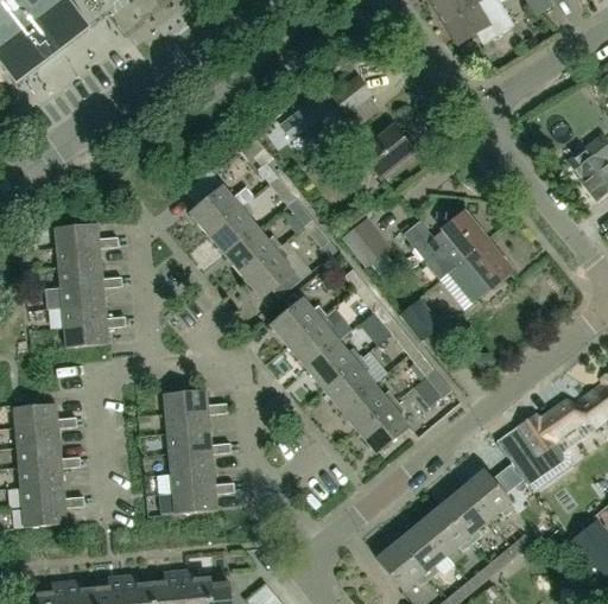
[(89,26),(68,0),(0,0),(0,64),(14,83),(89,26)]
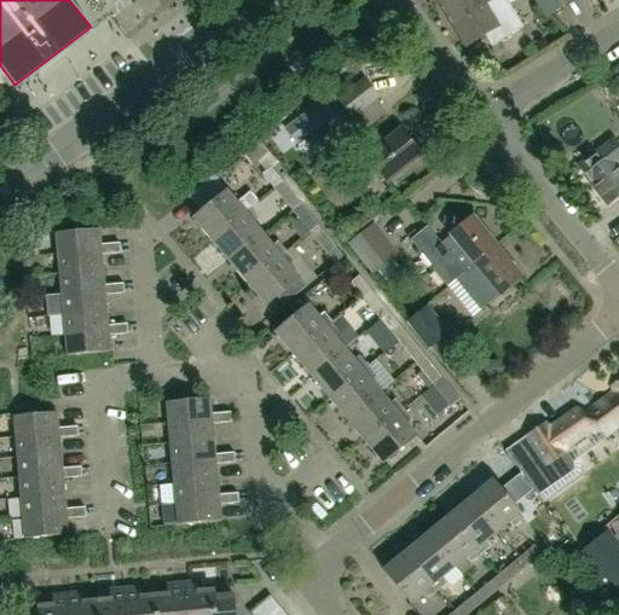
[(439,0),(452,22),(484,4),(482,3),(486,0),(439,0)]
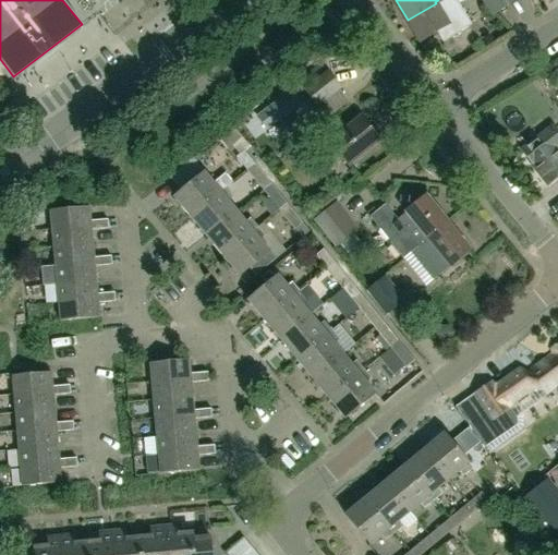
[(408,20),(420,39),(435,29),(441,40),(469,24),(453,0),(438,0),(435,2),(436,3),(408,20)]
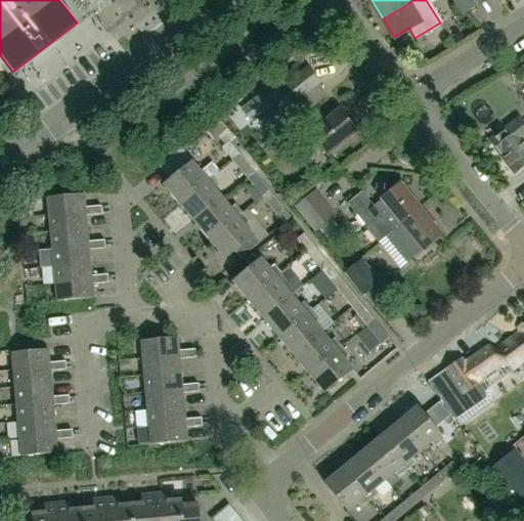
[(452,0),(462,13),(476,4),(474,0),(452,0)]
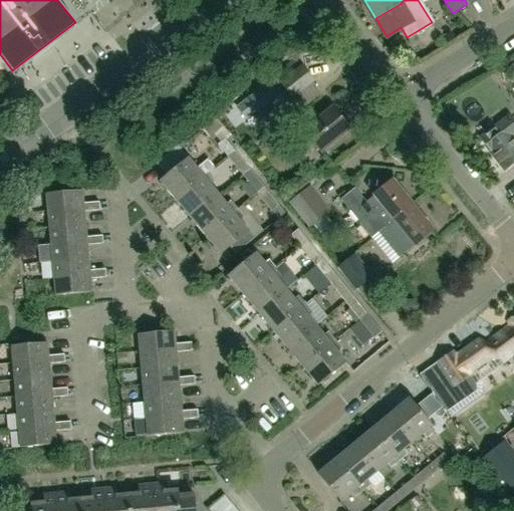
[(301,62),(278,80),(291,96),(314,79),(301,62)]
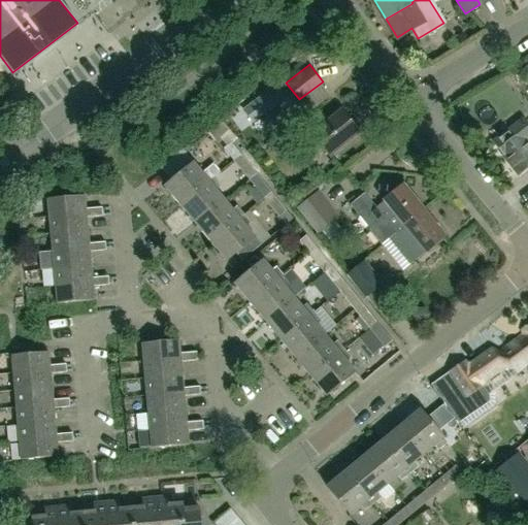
[(266,94),(262,88),(259,85),(250,93),(257,101),(266,94)]
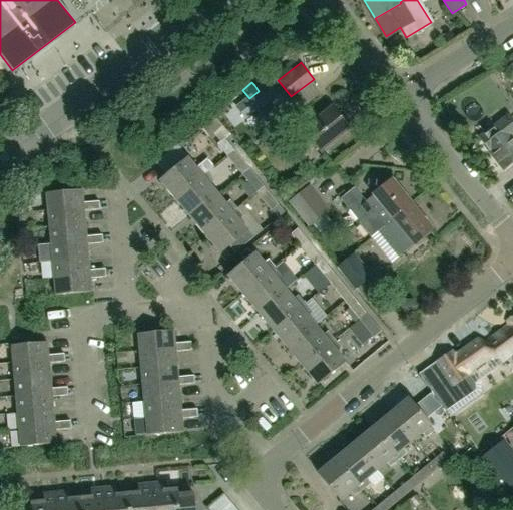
[(277,95),(283,90),(277,82),(270,86),(277,95)]
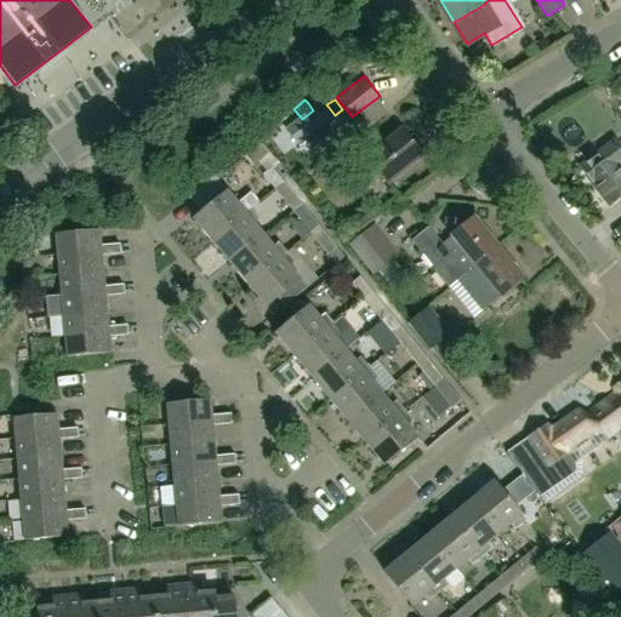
[(325,109),(318,115),(324,123),(332,116),(325,109)]
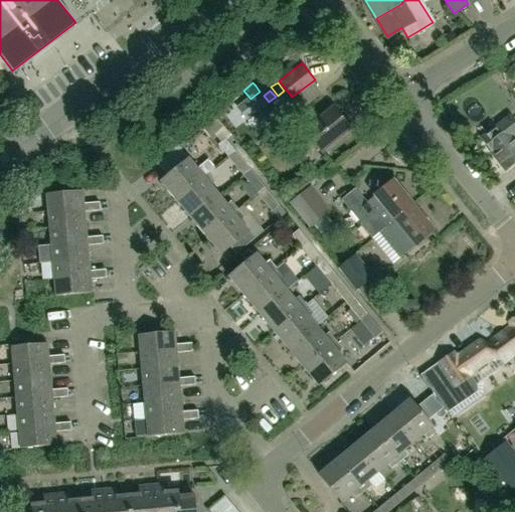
[(299,150),(313,140),(322,151),(351,128),(333,106),(304,129),(291,139),(299,150)]
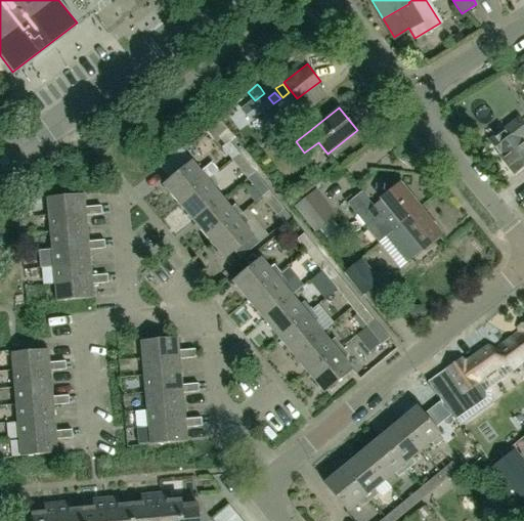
[(523,121),(520,116),(489,139),(515,172),(523,164),(523,121)]
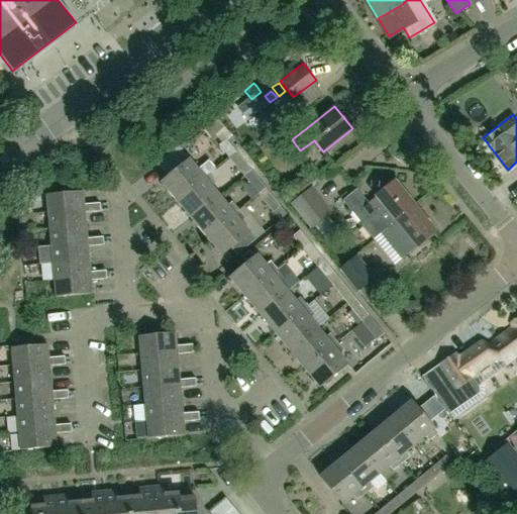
[(215,115),(202,125),(213,138),(226,127),(215,115)]
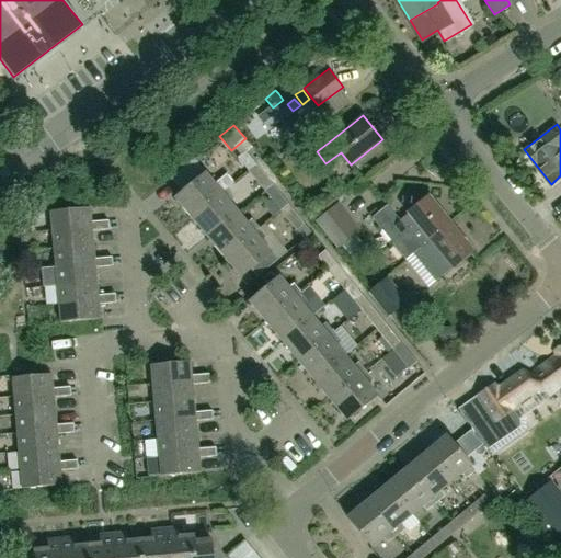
[(238,156),(248,169),(256,162),(247,149),(241,154),(238,156)]
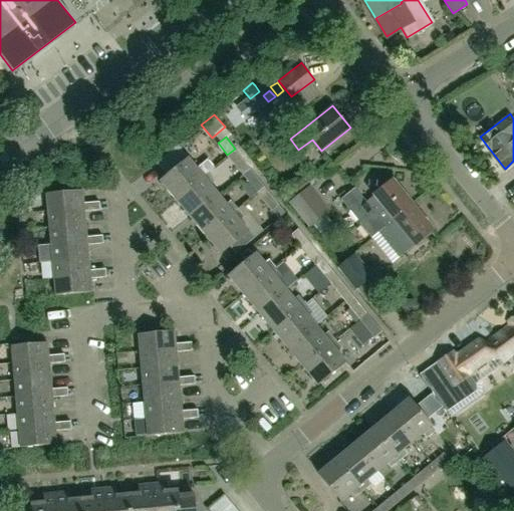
[(175,197),(214,166),(207,157),(197,166),(180,144),(159,162),(168,173),(160,179),(175,197)]
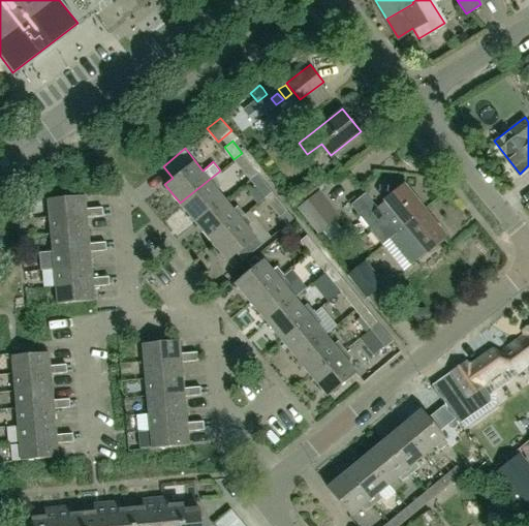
[(257,172),(242,153),(234,159),(249,178),(257,172)]
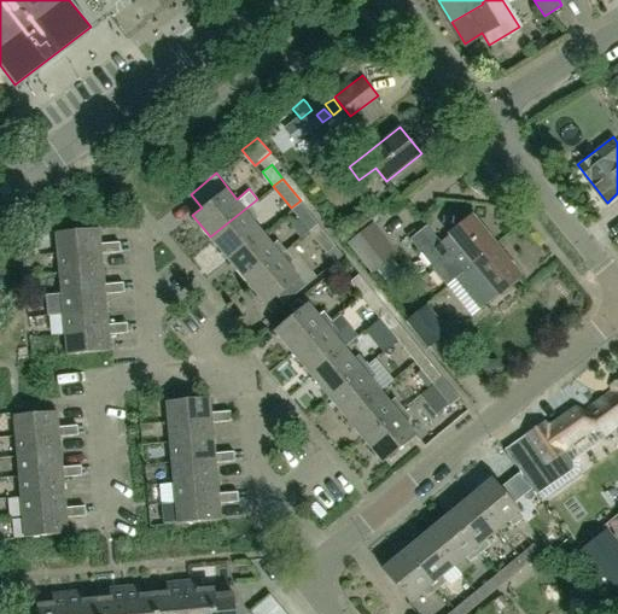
[(301,200),(291,208),(308,229),(318,222),(301,200)]
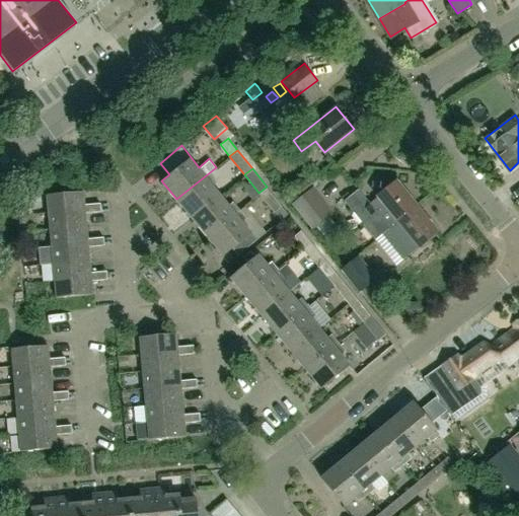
[(211,172),(176,200),(192,218),(221,194),(214,185),(218,181),(211,172)]
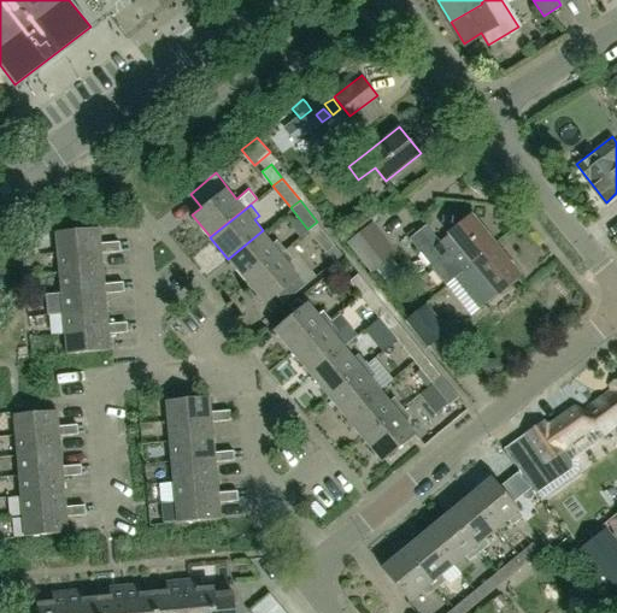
[(424,223),(409,236),(446,284),(454,294),(465,286),(457,275),(463,271),(462,271),(495,243),(471,213),(447,233),(438,239),(424,223)]
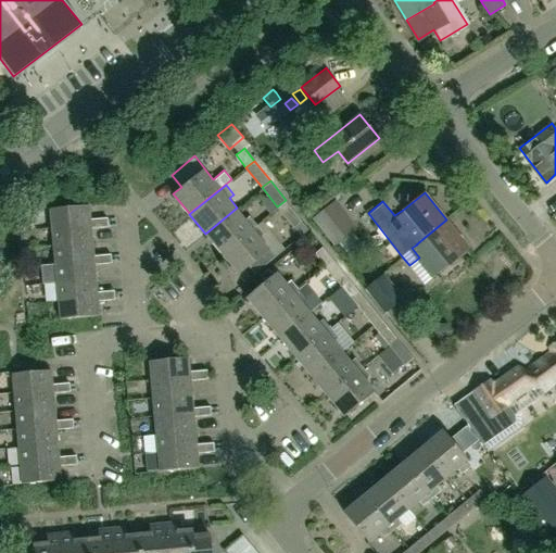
[(313,216),(335,246),(357,227),(336,199),(313,216)]
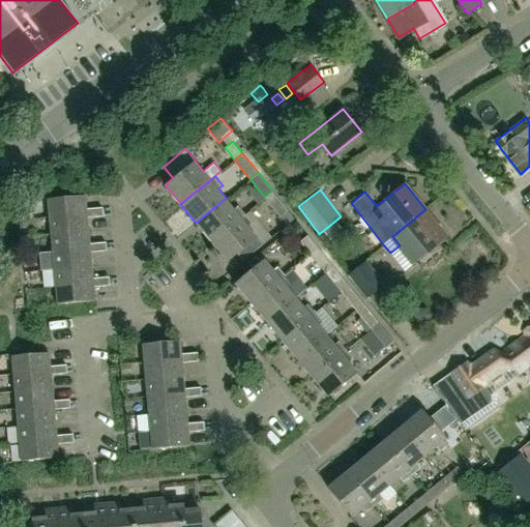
[(288,209),(272,191),(264,197),(280,216),(288,209)]
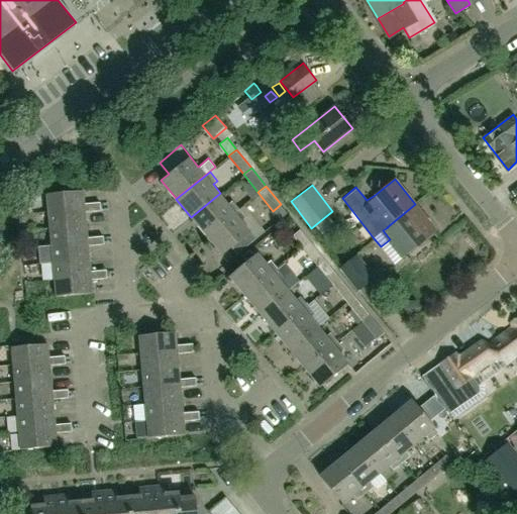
[(99,201),(83,203),(82,189),(45,192),(47,209),(100,205),(99,201)]
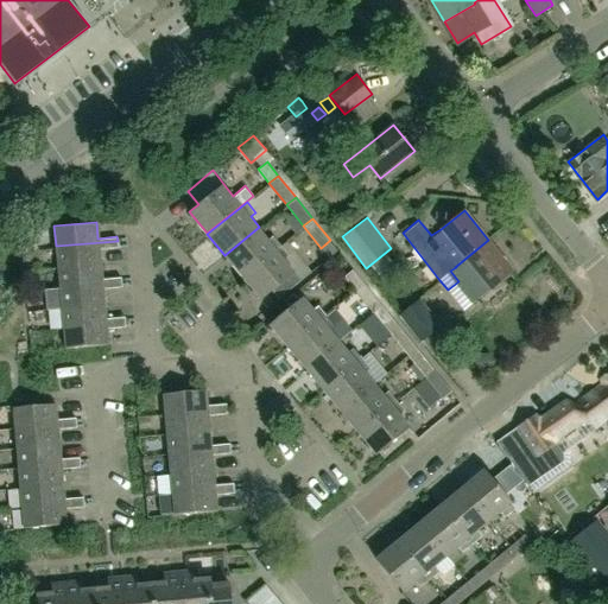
[(259,227),(225,255),(241,277),(282,245),(273,234),(268,237),(259,227)]
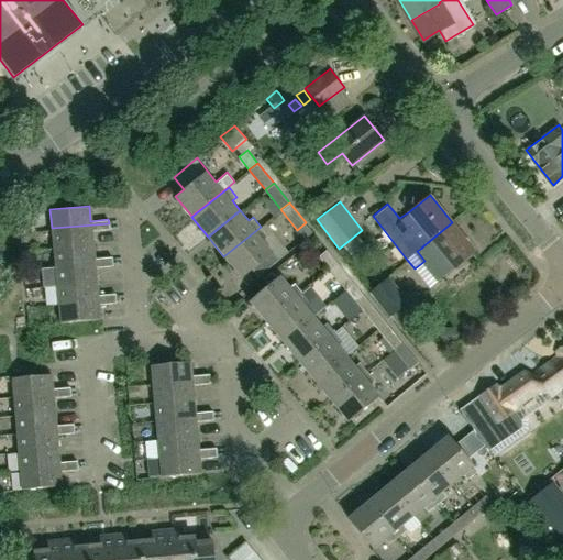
[(475,252),(452,222),(421,248),(422,248),(443,274),(452,266),(453,268),(475,252)]
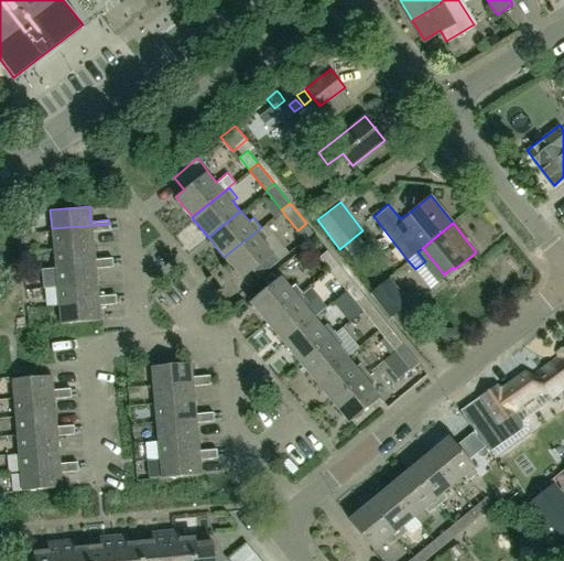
[(109,224),(52,228),(53,247),(93,243),(91,230),(109,228),(109,224)]
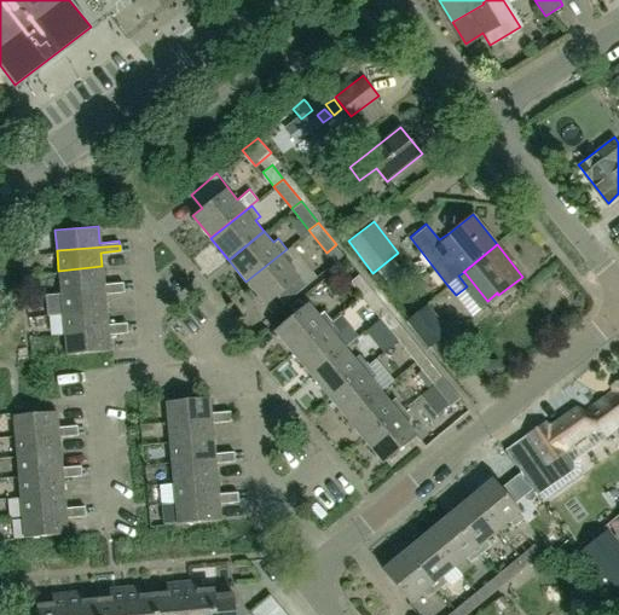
[(287,249),(246,282),(264,303),(276,295),(283,303),(317,276),(291,245),(287,249)]
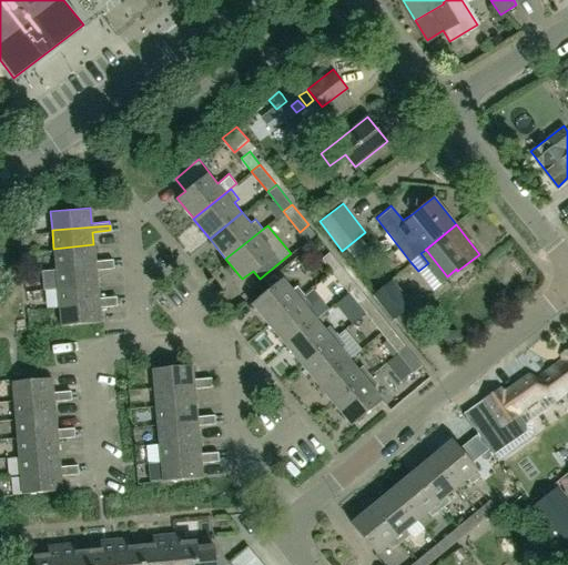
[(93,244),(53,249),(56,268),(113,262),(113,259),(95,260),(93,244)]
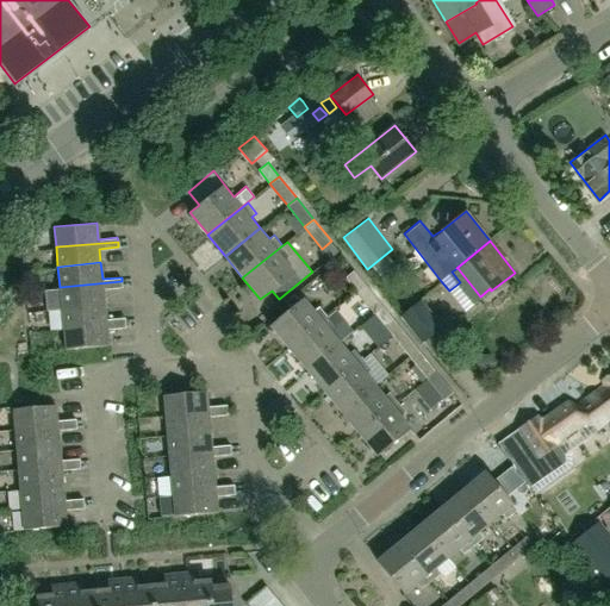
[(358,291),(366,283),(354,269),(346,276),(358,291)]
